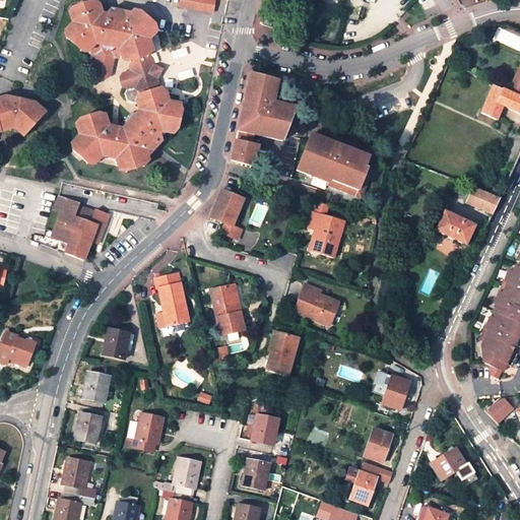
[(161,91),(156,85),(157,82),(155,76),(158,72),(157,66),(151,63),(150,58),(146,55),(145,49),(151,42),(149,36),(154,29),(152,21),(143,14),(136,12),(133,15),(111,9),(105,16),(95,0),(74,7),(78,16),(72,18),(74,23),(69,28),(74,35),(68,41),(79,52),(84,49),(92,51),(95,56),(122,61),(125,57),(131,59),(132,64),(130,66),(132,70),(123,73),(120,79),(123,87),(129,88),(125,94),(128,102),(137,105),(139,110),(122,128),(108,126),(103,116),(93,114),(94,117),(82,121),(80,118),(75,124),(79,134),(72,144),(72,151),(74,149),(86,161),(86,164),(94,165),(102,154),(116,157),(119,169),(126,170),(128,167),(142,163),(144,165),(149,159),(147,154),(161,140),(160,133),(165,128),(171,130),(175,126),(179,126),(182,109),(178,108),(175,103),(169,102),(165,91),(161,91)]
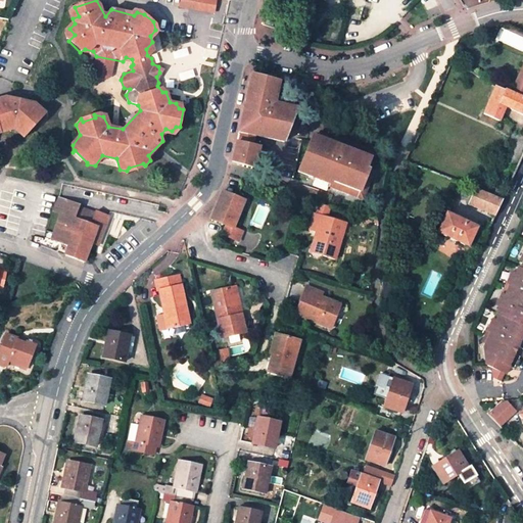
[(184,0),(183,7),(185,7),(184,9),(209,13),(210,12),(216,12),(217,0),(184,0)]
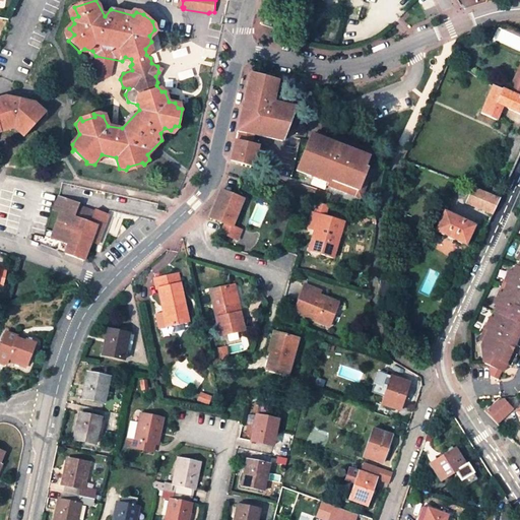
[(262,19),(269,24),(275,0),(266,0),(263,16),(262,19)]
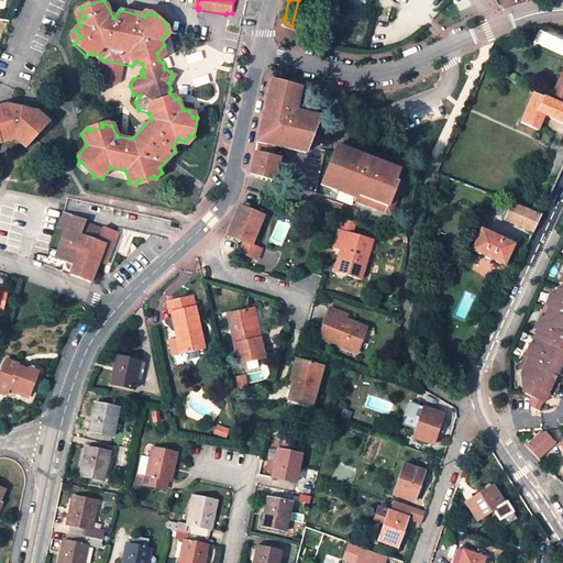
[(562,39),(542,32),(538,45),(562,53),(562,39)]
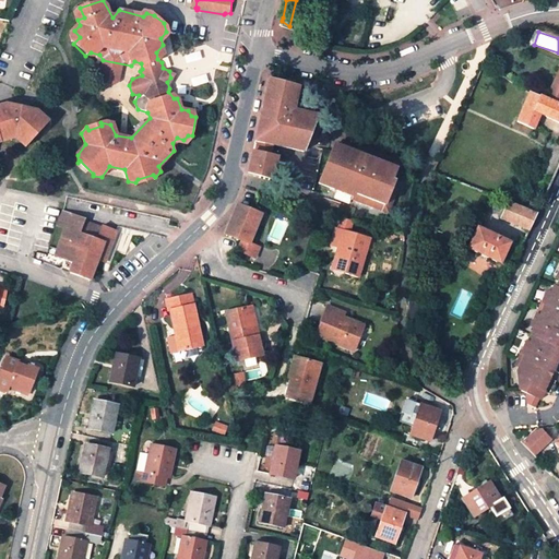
[(485,62),(492,67),(497,56),(488,52),(485,62)]
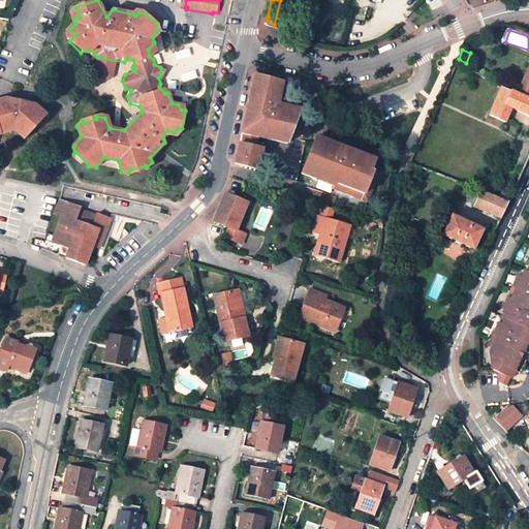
[(528,65),(520,92),(528,95),(528,65)]
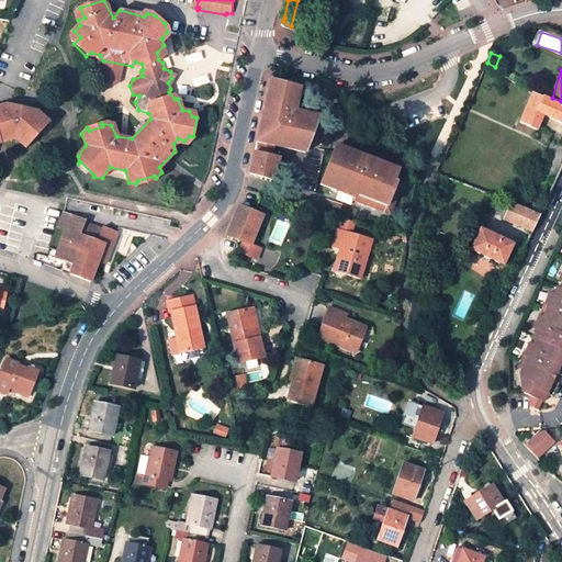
[(300,86),(270,77),(265,103),(271,105),(269,114),(262,113),(257,141),(261,142),(258,153),(255,152),(250,173),(274,180),(280,158),(271,156),(273,145),(305,153),(316,117),(289,111),(290,105),(294,107),(295,104),(300,86)]
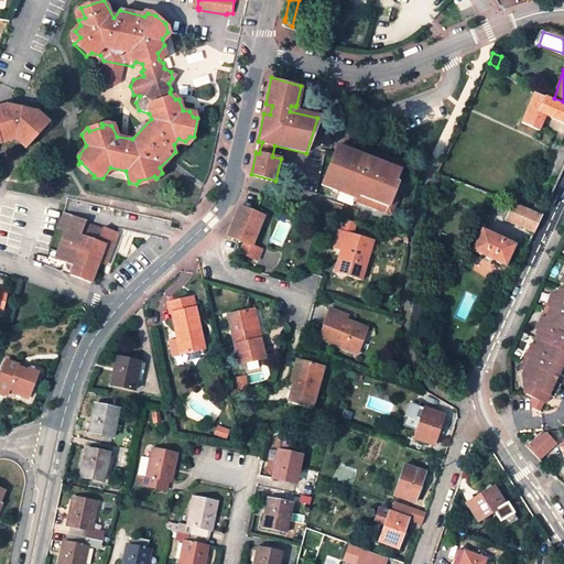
[(546,114),(563,122),(563,105),(537,90),(523,121),(540,129),(546,114)]
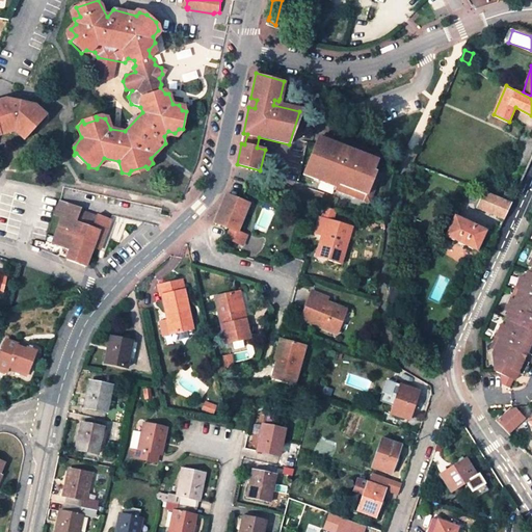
[(0,134),(10,131),(12,127),(22,130),(20,133),(26,137),(48,115),(37,106),(20,102),(6,99),(0,101),(0,134)]
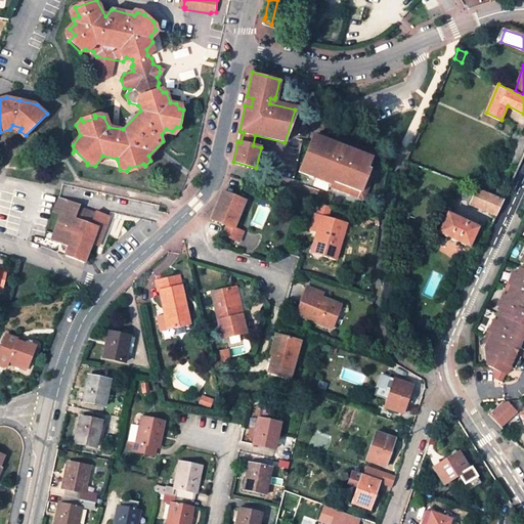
[(296,103),(275,97),(274,99),(270,98),(269,103),(295,110),(296,103)]
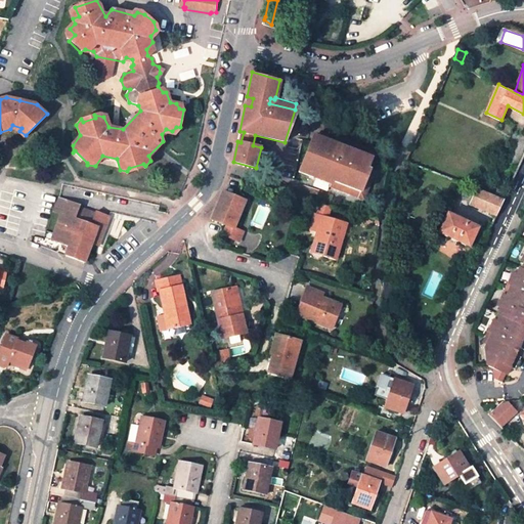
[(163,141),(172,131),(166,129),(162,134),(163,141)]
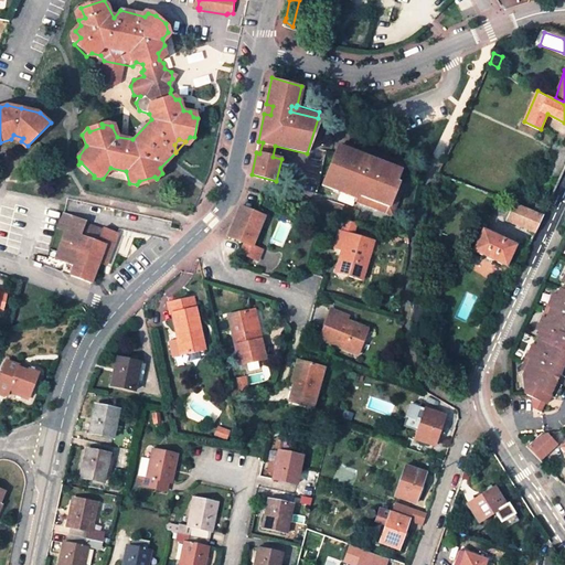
[(321,185),(339,193),(340,190),(350,193),(352,189),(360,192),(359,196),(365,200),(363,205),(393,216),(404,187),(395,183),(402,164),(373,153),(370,161),(360,157),(361,155),(336,146),(332,153),(321,185)]
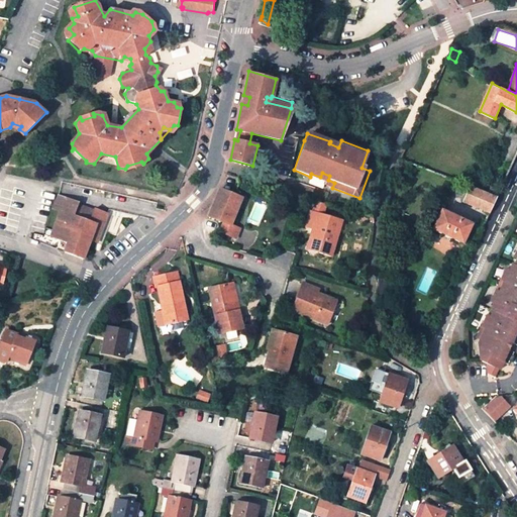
[(311,174),(310,177),(327,184),(326,185),(332,188),(334,183),(328,180),(329,176),(322,173),(320,177),(311,174)]
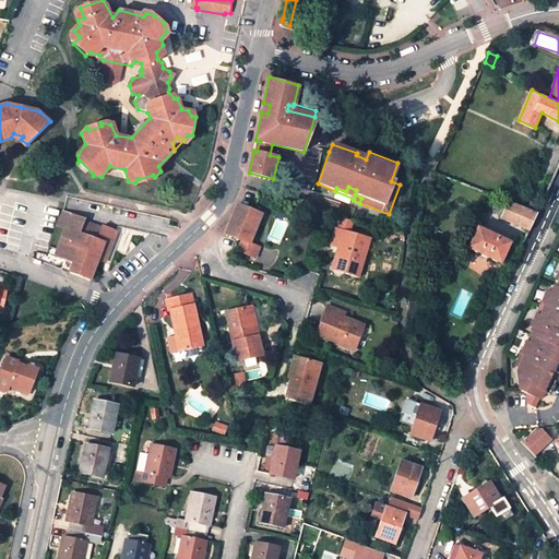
[(323,212),(337,216),(342,204),(328,200),(326,202),(323,212)]
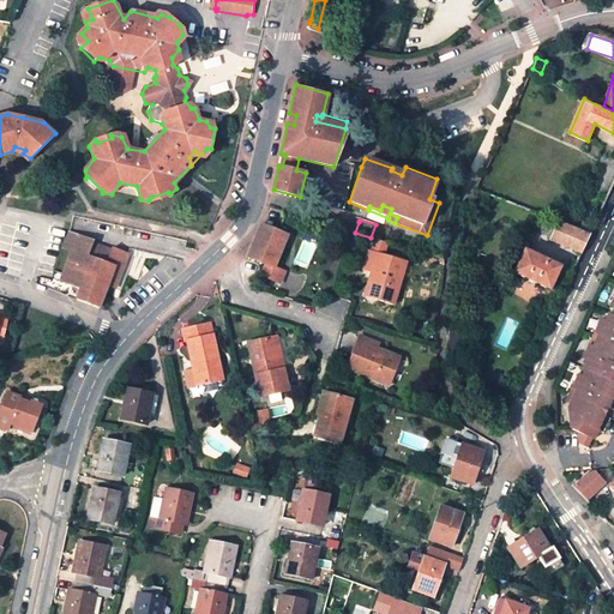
[(551,240),(583,252),(591,234),(559,221),(551,240)]
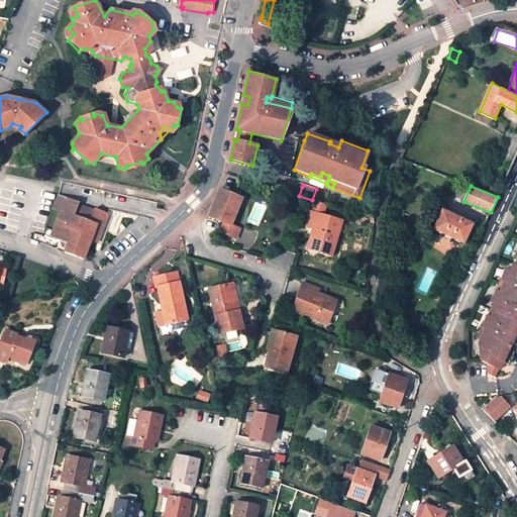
[(316,189),(312,200),(353,212),(356,205),(330,195),(316,189)]
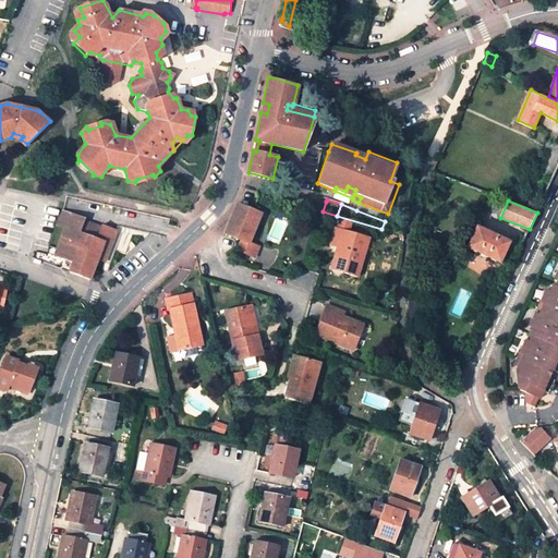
[(228,229),(226,234),(243,241),(239,252),(256,258),(259,247),(250,243),(262,215),(239,205),(234,213),(228,229)]
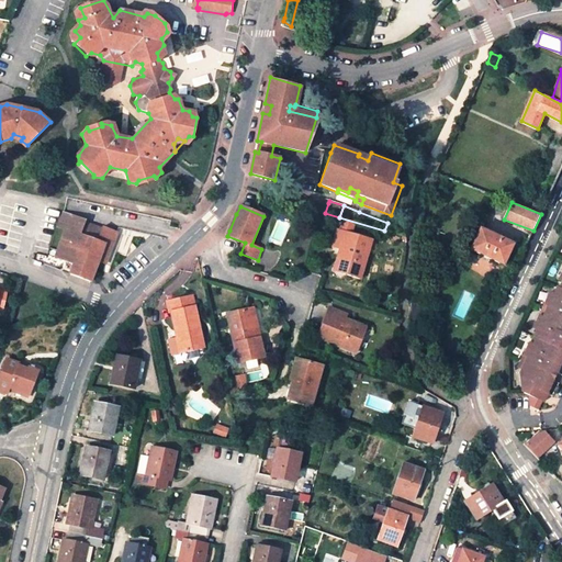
[(70,272),(91,280),(98,261),(105,265),(112,246),(117,231),(107,227),(107,231),(89,223),(89,221),(76,215),(60,258),(74,263),(70,272)]
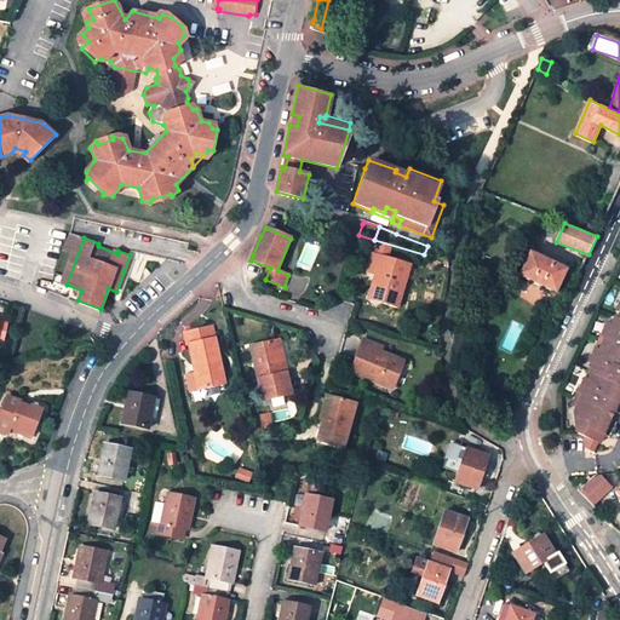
[(520,275),(556,292),(567,270),(530,252),(520,275)]
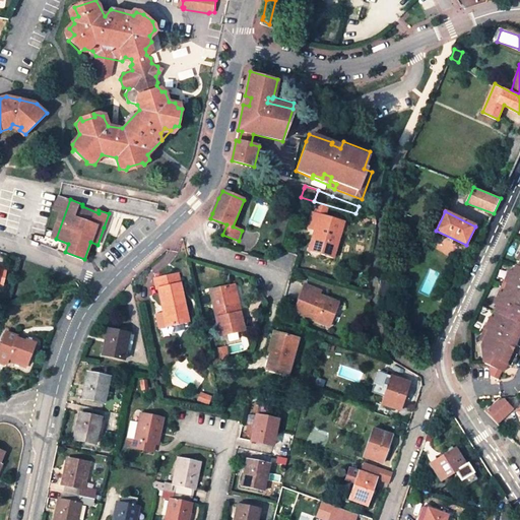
[(308,228),(315,230),(320,232),(319,234),(321,235),(320,239),(313,237),(311,246),(320,249),(319,253),(332,257),(343,221),(313,212),(308,228)]
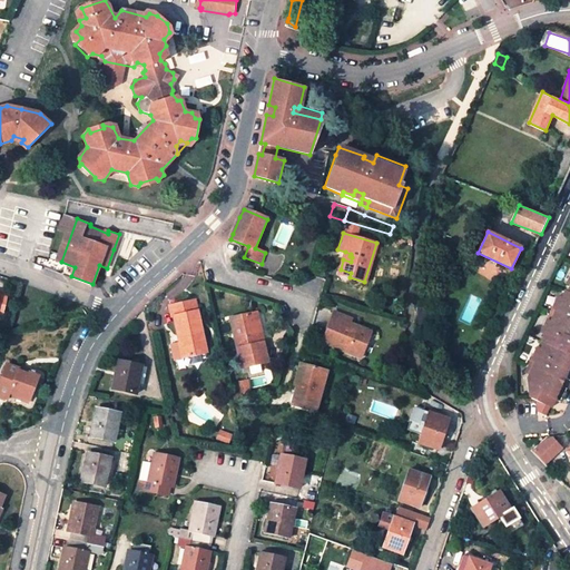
[(569,273),(566,281),(569,283),(567,288),(564,287),(562,293),(560,292),(553,305),(557,306),(554,313),(551,318),(548,316),(541,328),(544,331),(541,336),(544,337),(541,344),(534,341),(528,353),(532,355),(529,361),(526,366),(526,386),(529,387),(527,393),(534,396),(531,404),(539,408),(542,401),(544,402),(549,394),(554,397),(562,385),(559,383),(563,375),(568,377),(569,372),(569,362),(569,359),(569,273)]
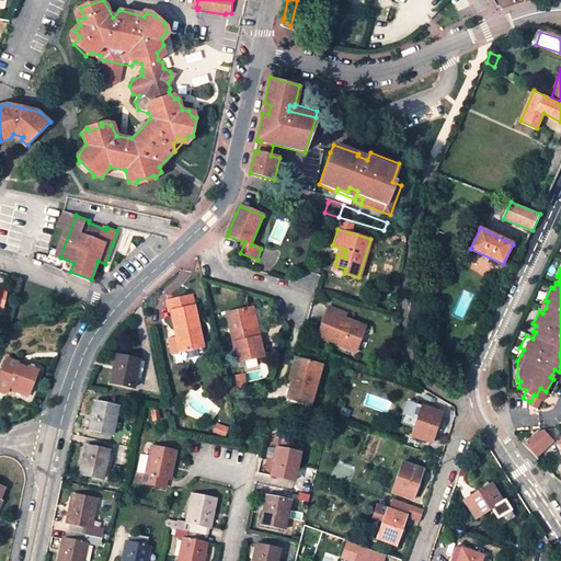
[(10,293),(0,290),(0,292),(0,309),(6,311),(10,293)]
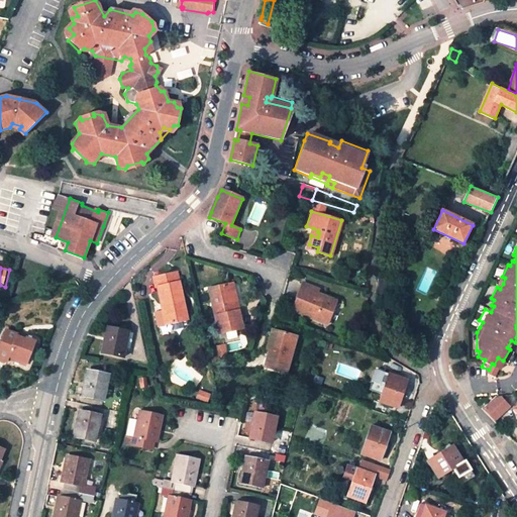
[(183,312),(180,303),(173,275),(151,281),(153,289),(156,288),(161,307),(164,306),(169,326),(185,321),(183,312)]
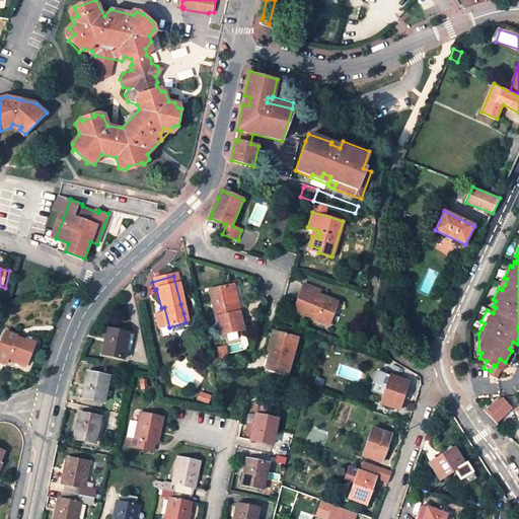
[(236,312),(240,311),(233,284),(229,285),(236,312)]
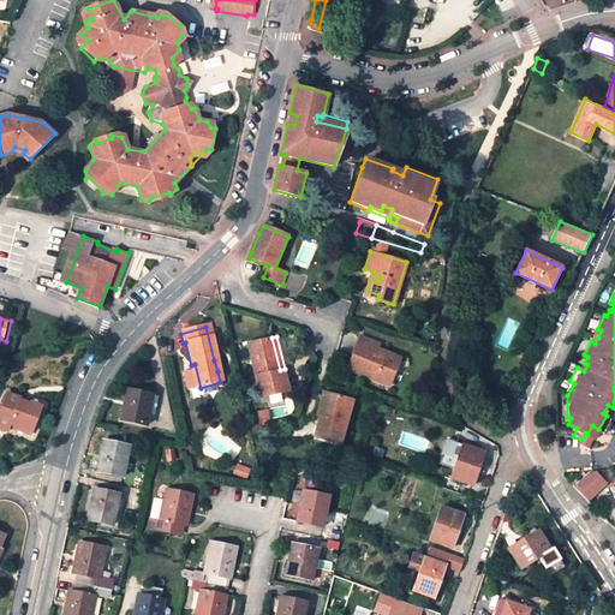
[(394,353),(383,350),(382,356),(375,352),(376,347),(378,342),(359,336),(348,368),(389,383),(394,368),(389,365),(394,353)]
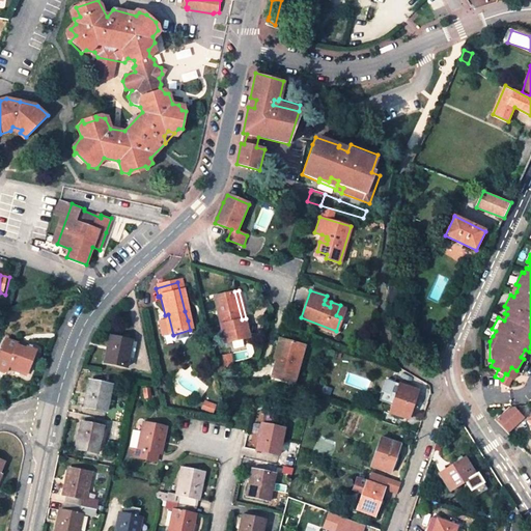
[(250,337),(246,318),(242,319),(234,291),(214,297),(226,343),(250,337)]
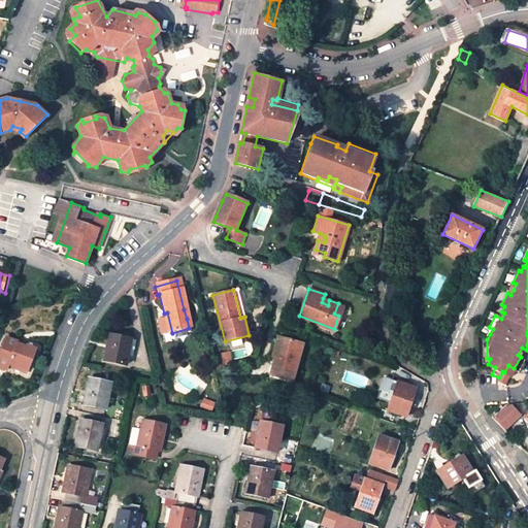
[(334,314),(338,316),(342,305),(338,303),(334,314)]
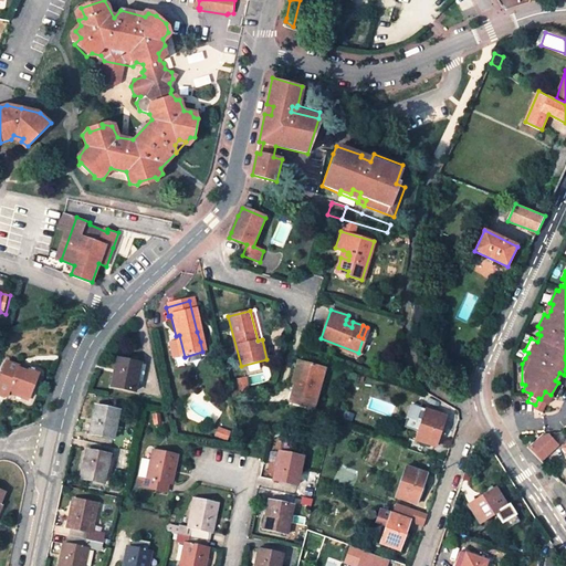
[(138,363),(115,357),(108,386),(132,391),(138,363)]
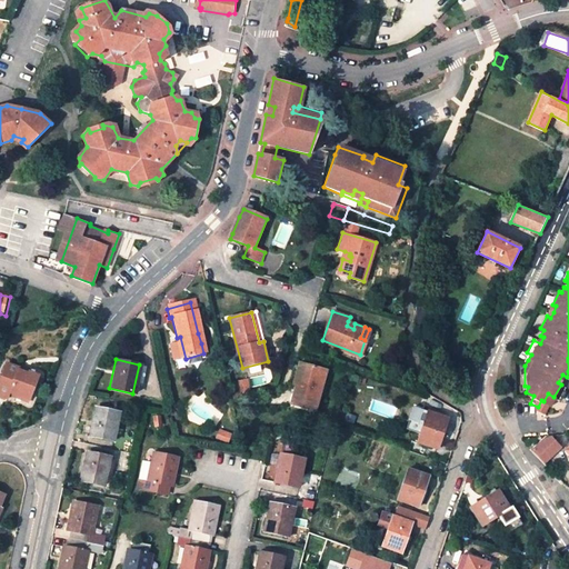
[(327,371),(300,363),(295,385),(297,386),(291,406),(315,412),(327,371)]
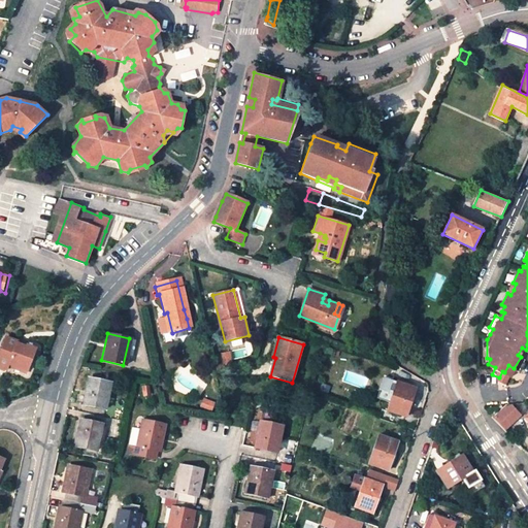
[(21,344),(9,340),(0,362),(0,368),(9,372),(11,367),(30,374),(38,352),(31,349),(30,351),(21,347),(21,344)]
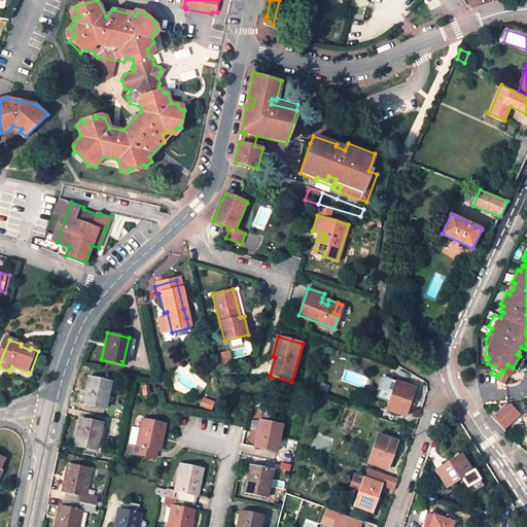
[(109,383),(88,378),(82,405),(103,410),(109,383)]
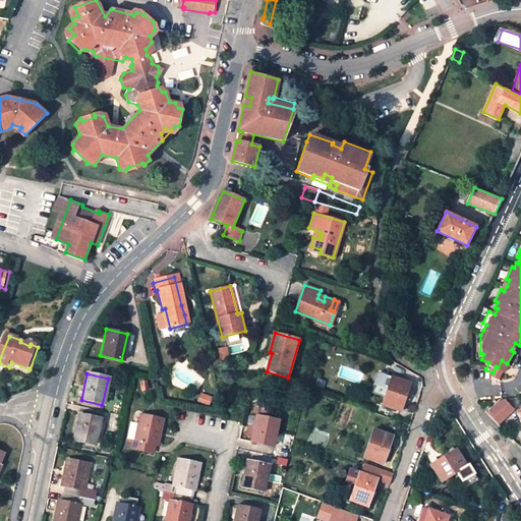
[(410,384),(392,377),(383,405),(401,411),(410,384)]
